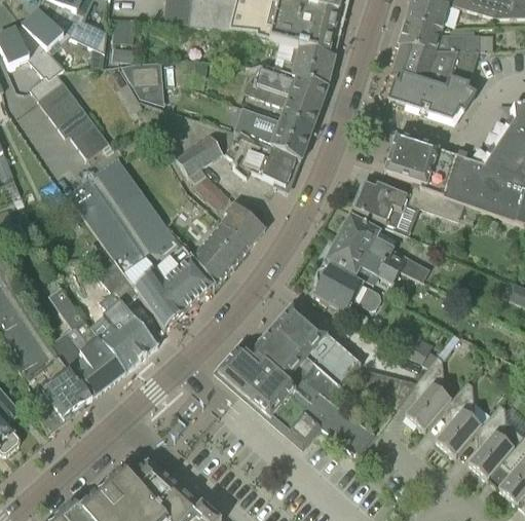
[(45,0),(58,5),(84,19),(94,0),(45,0)]
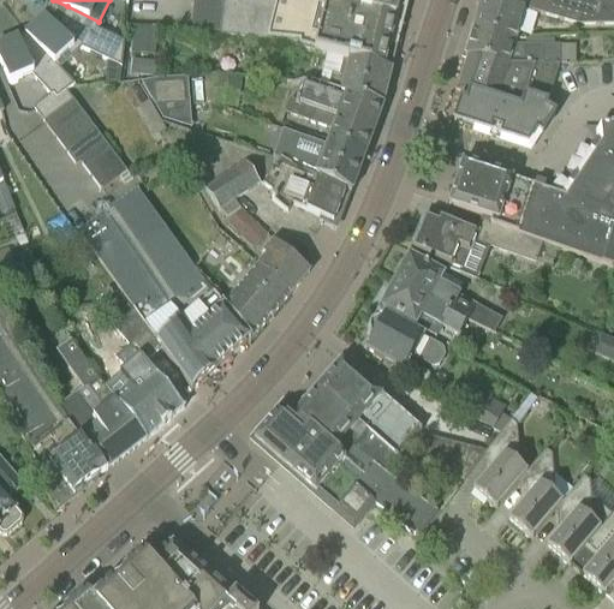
[(194,0),(191,29),(269,36),(299,39),(383,63),(399,0),(194,0)]
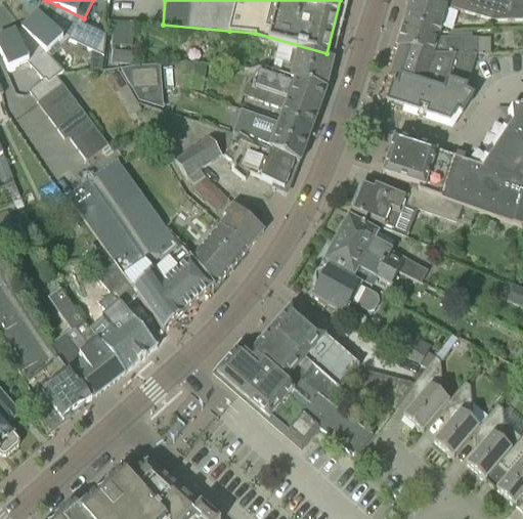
[(408,0),(403,19),(439,30),(446,4),(494,17),(522,16),(522,0),(408,0)]
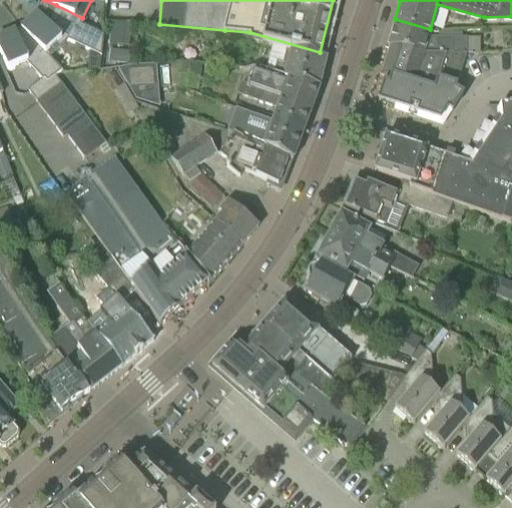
[(104,32),(81,21),(82,18),(56,5),(51,16),(49,15),(45,19),(38,12),(38,11),(37,10),(22,24),(28,30),(50,54),(68,37),(101,53),(104,32)]
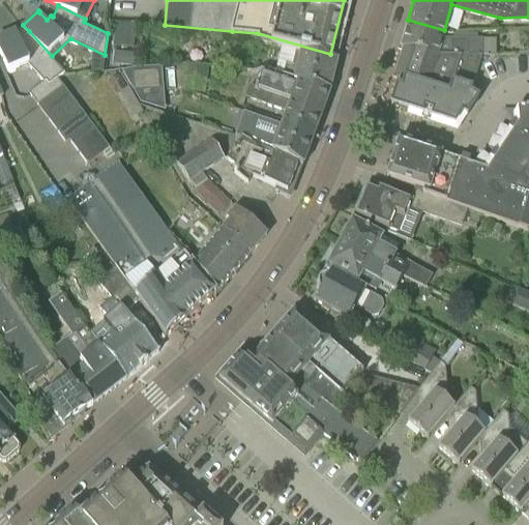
[(443,35),(444,30),(408,20),(401,44),(403,45),(438,51),(480,52),(480,35),(443,35)]
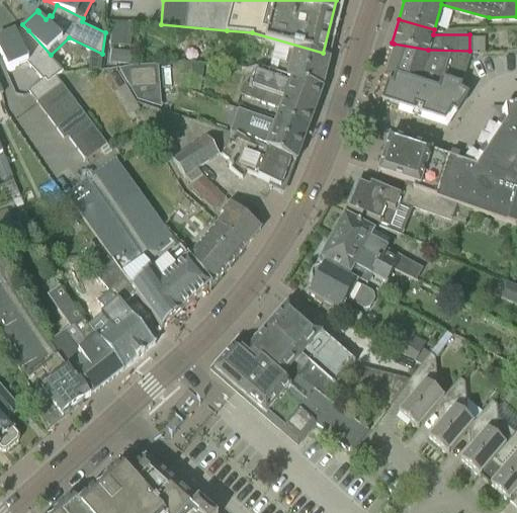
[(133,23),(113,21),(111,40),(131,41),(133,23)]
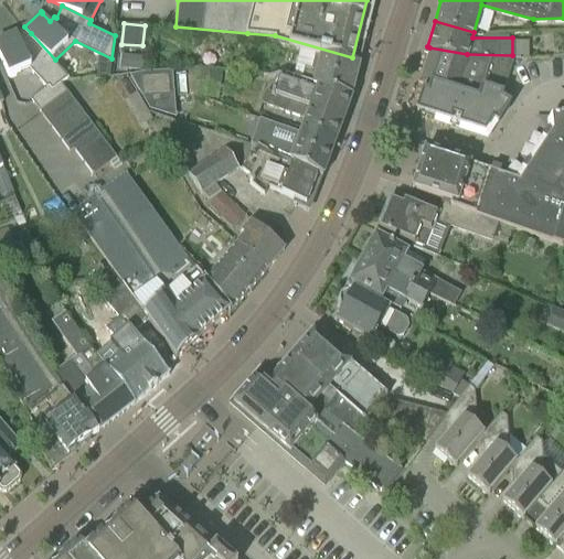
[(32,96),(33,98),(41,108),(67,88),(62,79),(68,74),(31,33),(27,38),(20,40),(17,32),(18,32),(17,30),(0,36),(0,52),(10,74),(30,65),(46,83),(32,93),(32,96)]
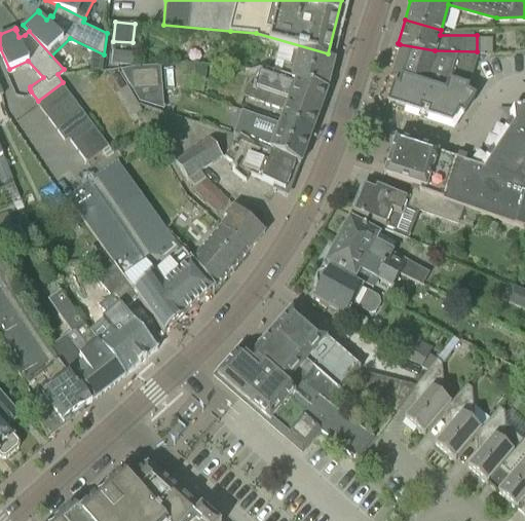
[(335,57),(328,53),(256,33),(255,37),(279,44),(273,69),(282,72),(328,86),(335,57)]
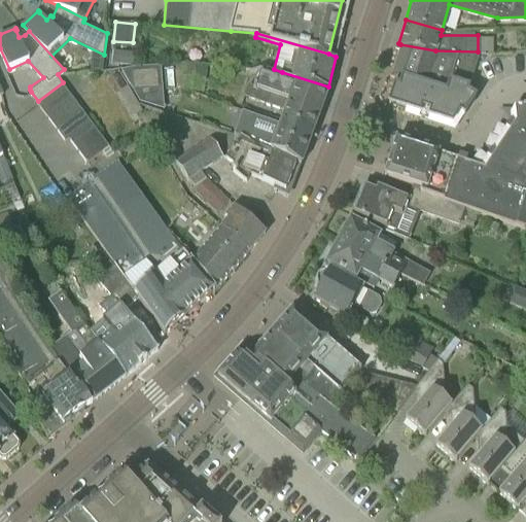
[(480,51),(478,51),(435,50),(400,44),(393,65),(399,67),(467,89),(480,51)]
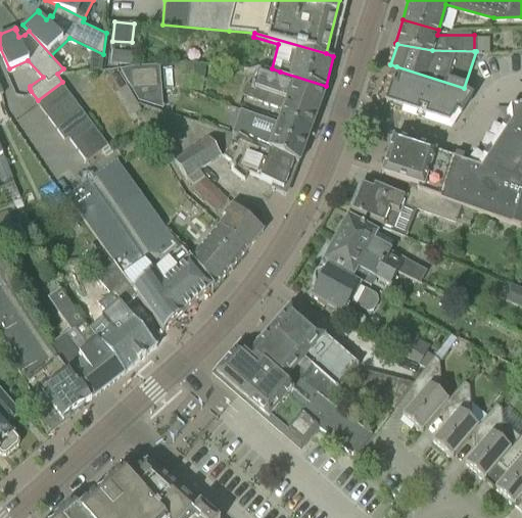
[(136,49),(112,47),(111,59),(135,61),(136,49)]
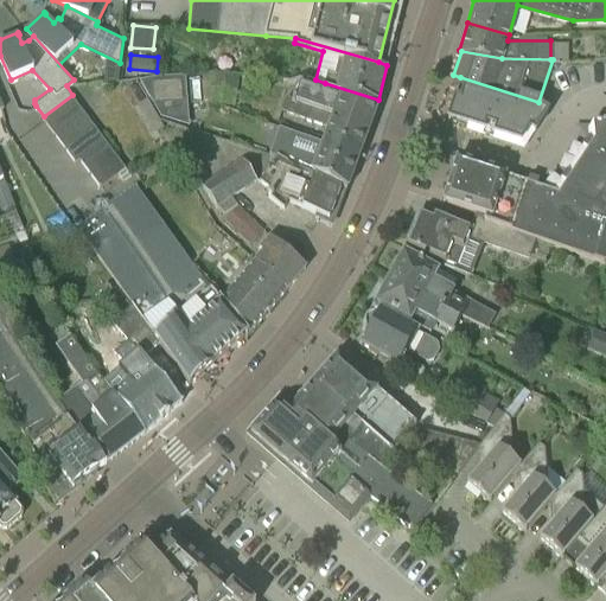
[(240,71),(215,69),(210,98),(235,102),(240,71)]
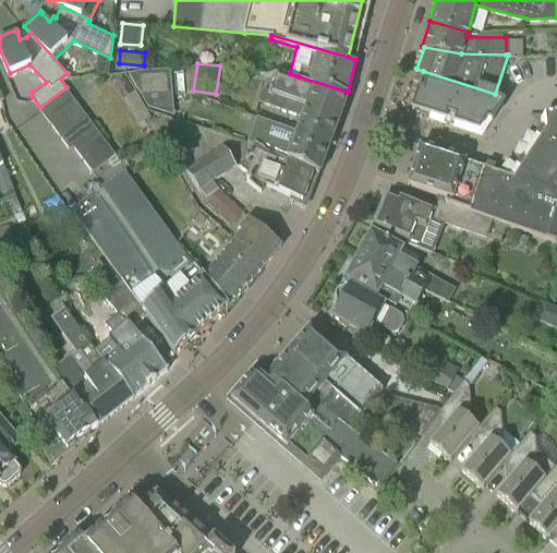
[(270,88),(340,113),(348,92),(299,76),(290,73),(283,70),(279,70),(274,86),(271,85),(270,88)]
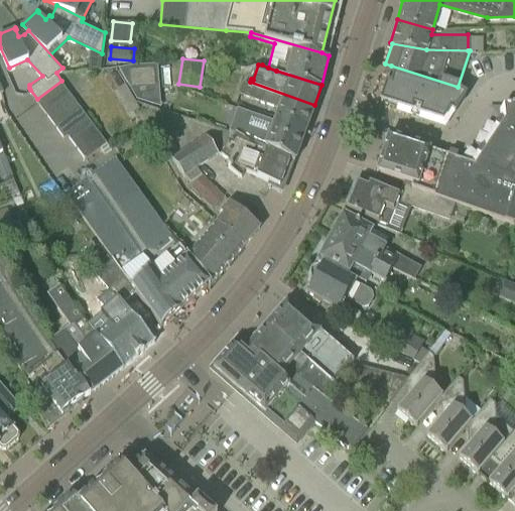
[(458,87),(391,66),(381,98),(443,118),(451,107),(455,109),(466,92),(458,87)]
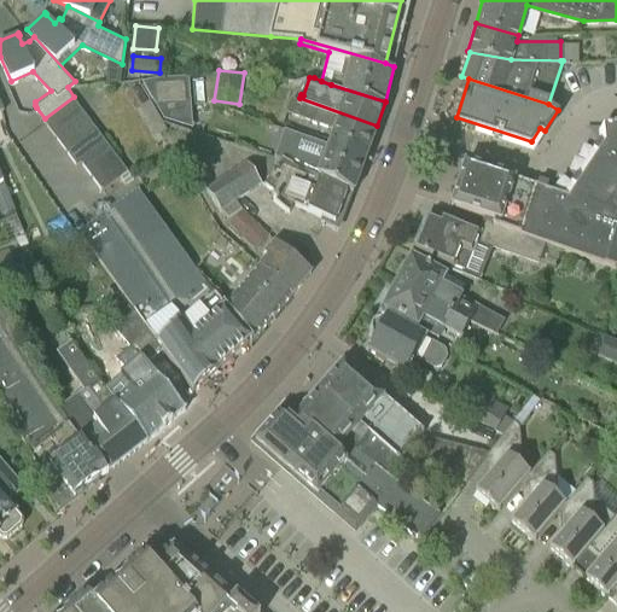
[(185,80),(156,82),(158,99),(186,97),(185,80)]
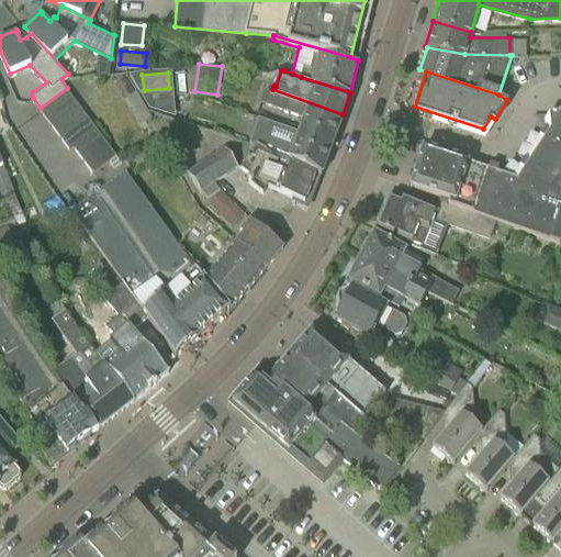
[(51,121),(78,101),(68,88),(67,88),(41,108),(51,121)]
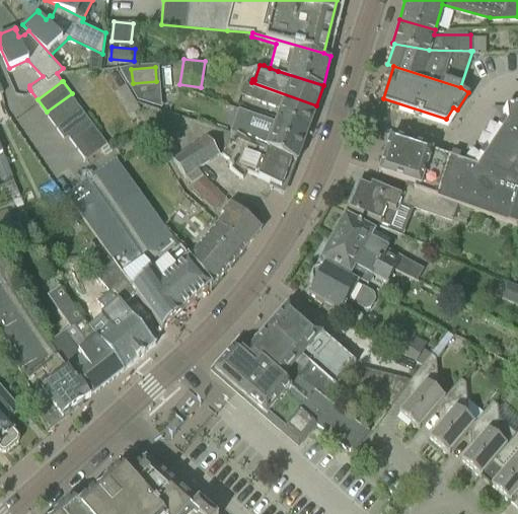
[(308,126),(316,105),(251,82),(245,81),(241,91),(282,106),(279,115),(308,126)]
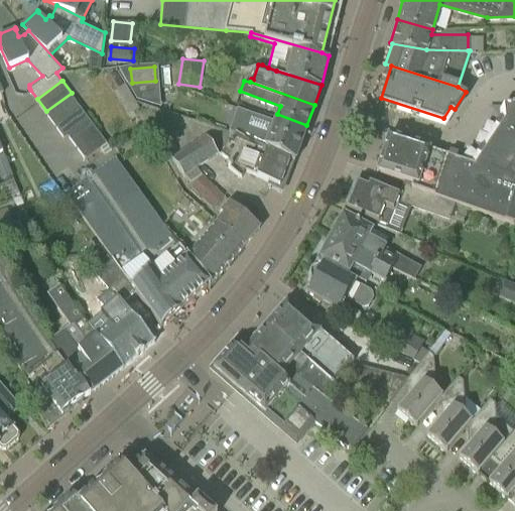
[(72,93),(46,111),(55,123),(81,105),(72,93)]
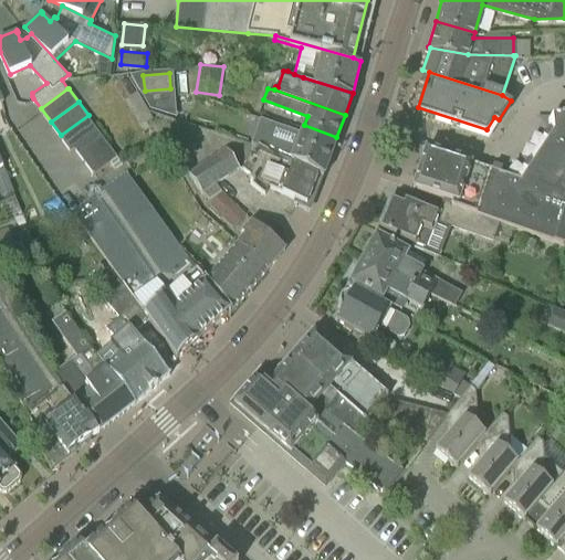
[(452,197),(450,201),(501,220),(564,243),(564,107),(553,109),(554,125),(521,177),(426,146),(422,158),(421,157),(417,170),(418,171),(414,185),(452,197)]
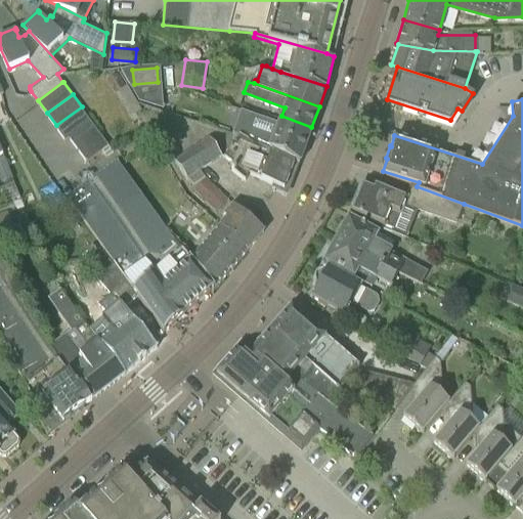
[(82,106),(56,125),(66,137),(70,135),(91,119),(82,106)]
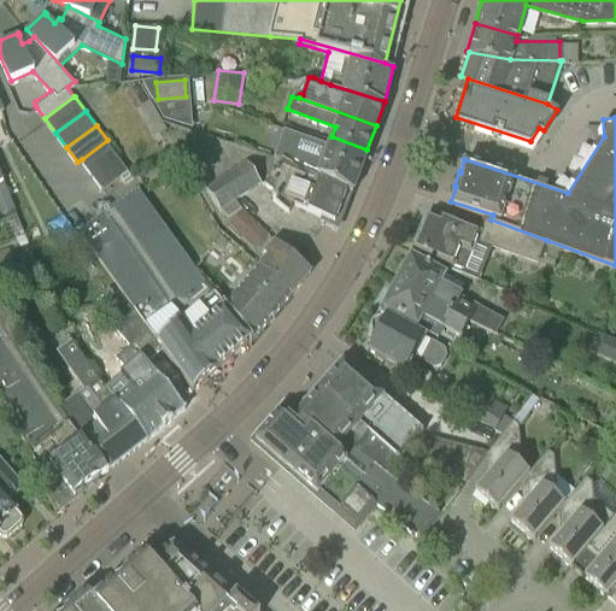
[(82,159),(92,174),(118,154),(107,140),(82,159)]
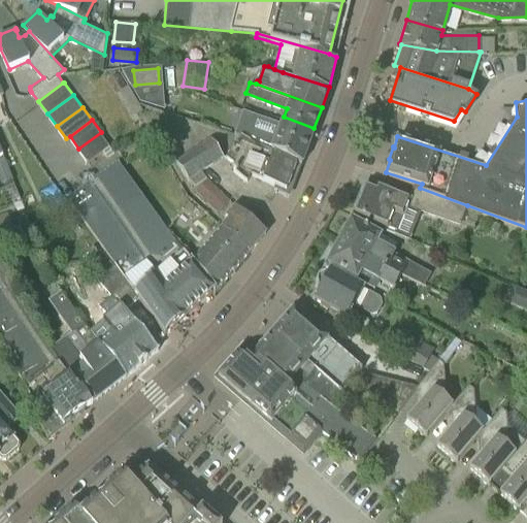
[(251,140),(295,164),(301,164),(313,133),(276,120),(271,136),(255,130),(251,140)]
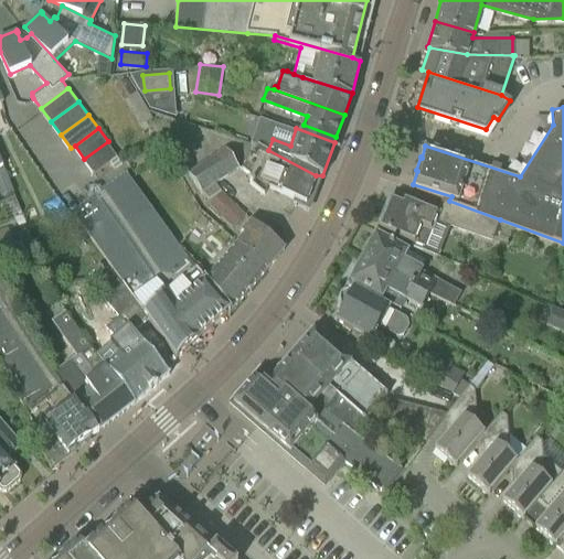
[(108,141),(84,159),(94,171),(117,153),(108,141)]
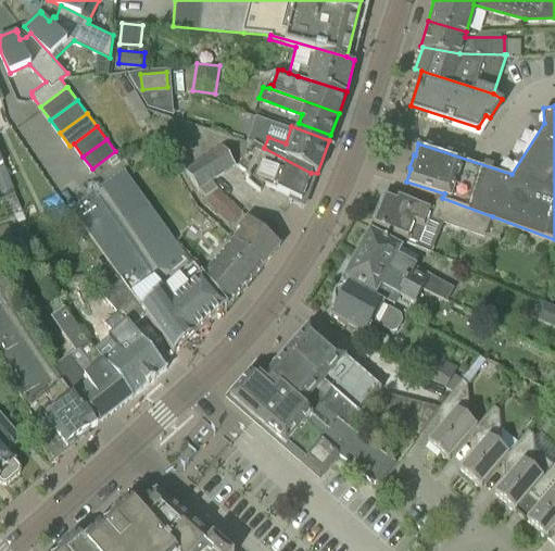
[(301,198),(311,173),(264,148),(254,141),(238,163),(250,172),(246,177),(251,180),(261,188),(264,180),(277,186),(290,192),(289,196),(292,197),(293,193),(301,198)]
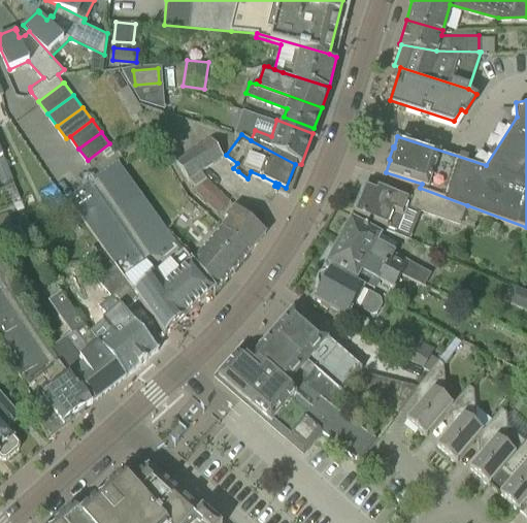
[(224,153),(211,135),(177,159),(194,183),(206,174),(202,168),(224,153)]
